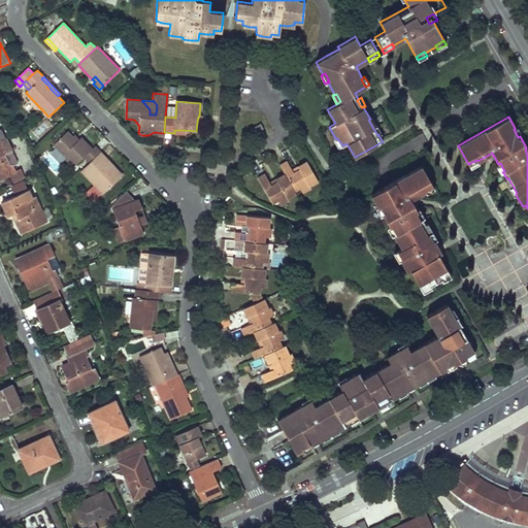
[(246,132),(250,137),(264,129),(261,124),(246,132)]
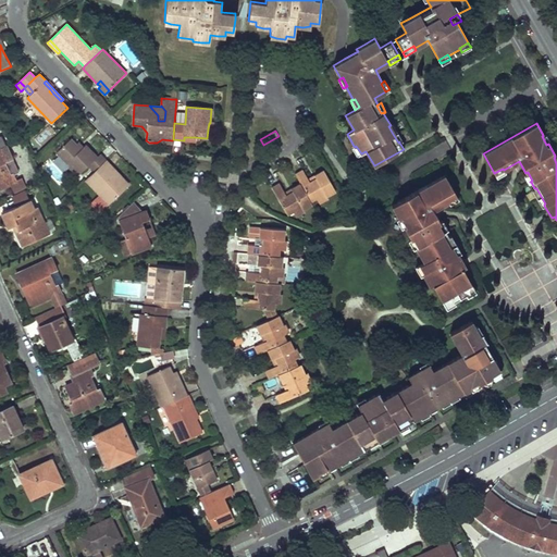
[(403,140),(397,132),(393,134),(398,143),(399,141),(399,143),(403,140)]
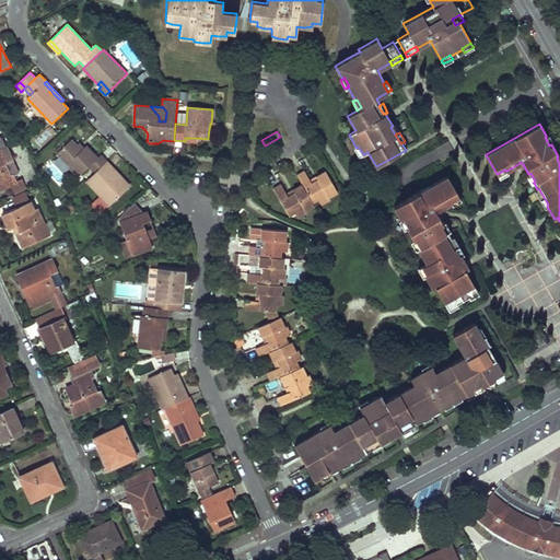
[(553,143),(548,135),(546,136),(546,137),(545,137),(549,146),(551,144),(553,143)]
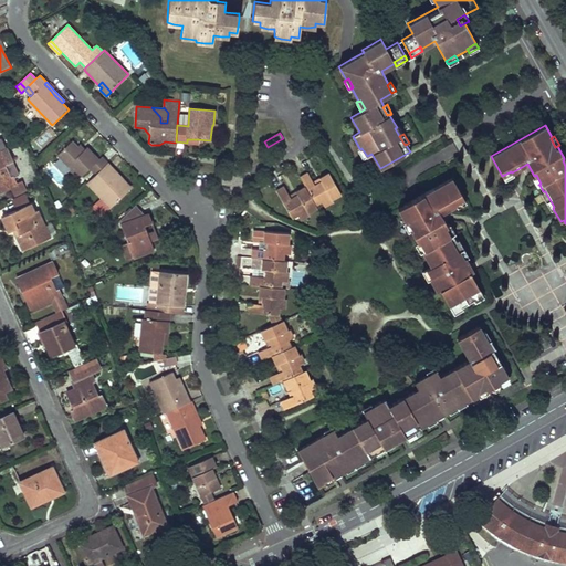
[(12,160),(1,137),(0,137),(0,191),(11,187),(16,197),(27,192),(22,181),(17,185),(13,177),(10,178),(4,165),(12,160)]
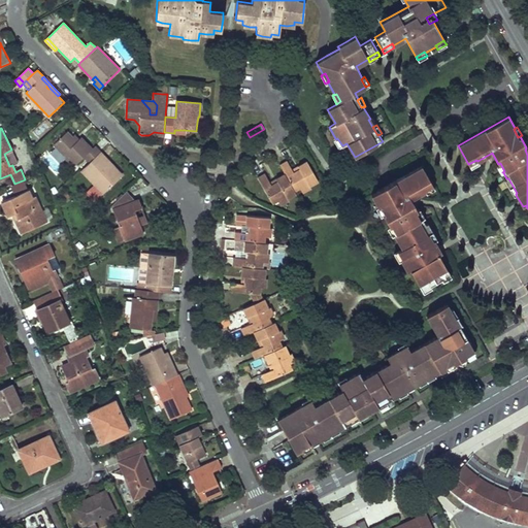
[(54,144),(74,166),(84,157),(90,162),(100,152),(101,152),(95,146),(93,149),(81,137),(79,139),(77,141),(72,137),(67,131),(54,144)]
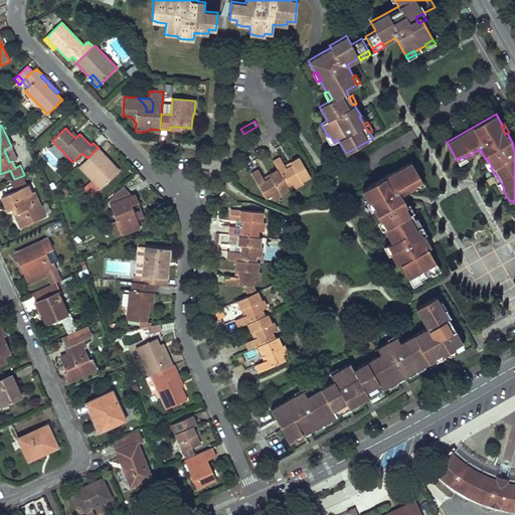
[(325,137),(330,145),(334,142),(329,135),(328,136),(327,135),(325,137)]
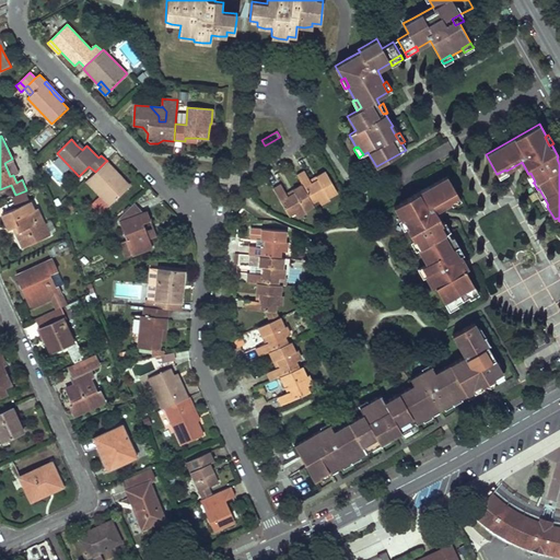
[(13,175),(19,172),(12,159),(4,163),(10,176),(13,175)]
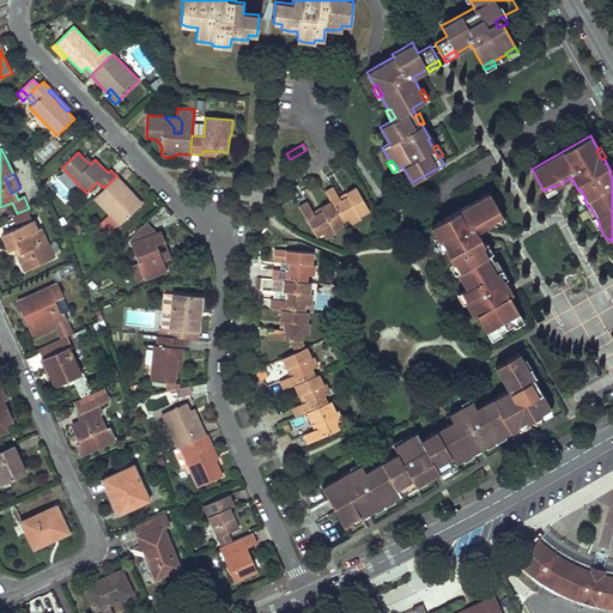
[(133,194),(116,176),(104,188),(95,198),(120,225),(139,207),(129,196),(133,194)]
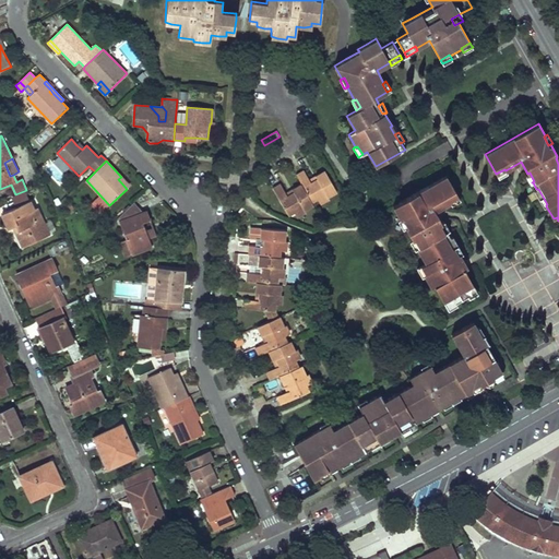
[(498,178),(507,173),(506,170),(504,169),(496,174),(498,178)]
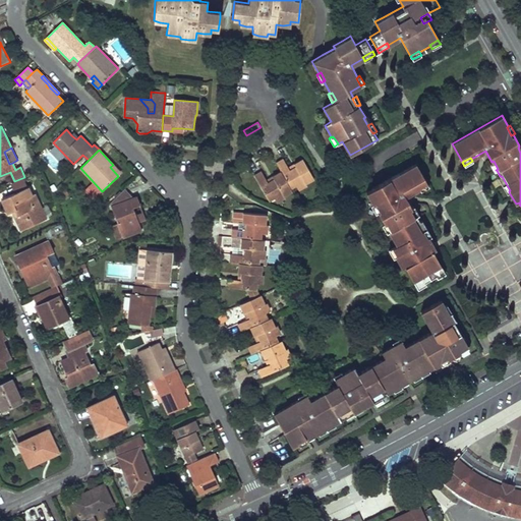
[(288,167),(283,159),(276,163),(281,171),(291,188),(296,185),(303,181),(305,184),(314,179),(303,159),(294,164),(296,167),(290,170),(288,167)]
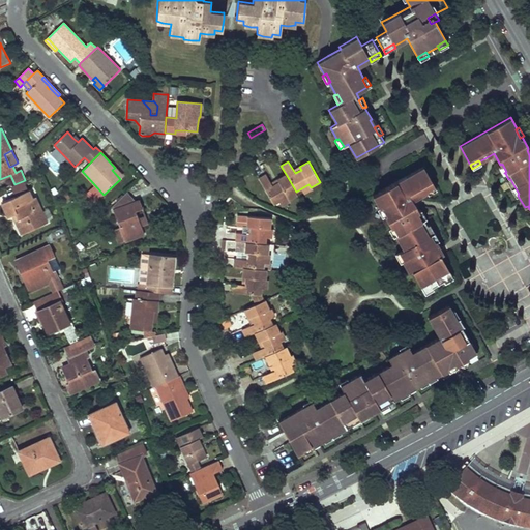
[(498,166),(502,175),(505,173),(504,173),(506,172),(502,164),(500,165),(498,166)]
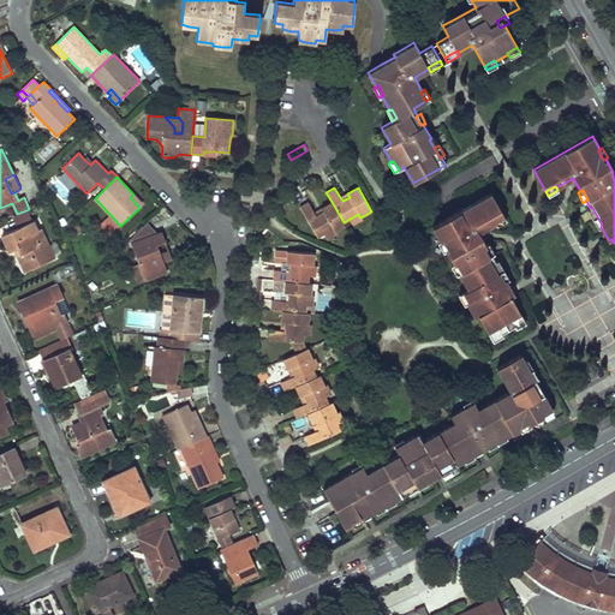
[(495,262),(491,255),(490,256),(484,246),(487,245),(478,232),(495,222),(494,220),(503,215),(491,193),(433,227),(440,240),(441,242),(442,240),(447,249),(446,250),(453,263),(454,264),(455,263),(460,272),(459,273),(459,274),(469,290),(463,292),(469,302),(466,303),(475,317),(478,315),(490,336),(500,332),(501,333),(514,326),(515,326),(514,323),(523,318),(511,297),(514,294),(507,281),(506,280),(505,281),(500,273),(494,263),(496,262),(495,262)]
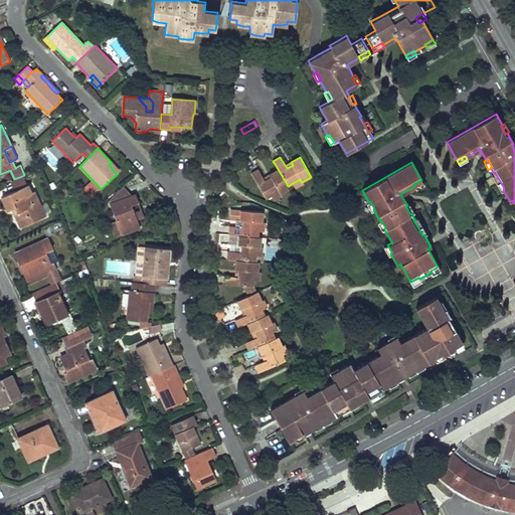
[(112,163),(109,165),(117,174),(120,171),(114,166),(112,163)]
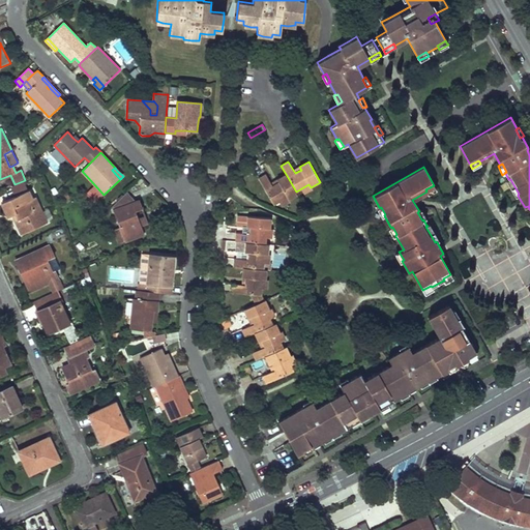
[(296,192),(286,174),(277,179),(278,182),(272,185),(271,183),(266,174),(259,178),(265,189),(273,205),(280,202),(287,197),(289,200),(297,195),(296,192)]
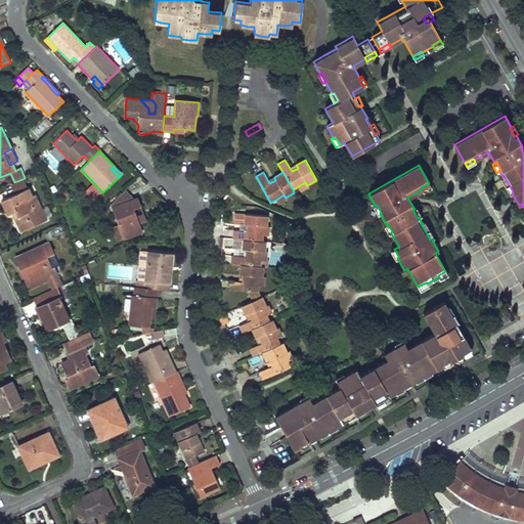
[(505,186),(509,184),(505,177),(503,177),(500,178),(505,186)]
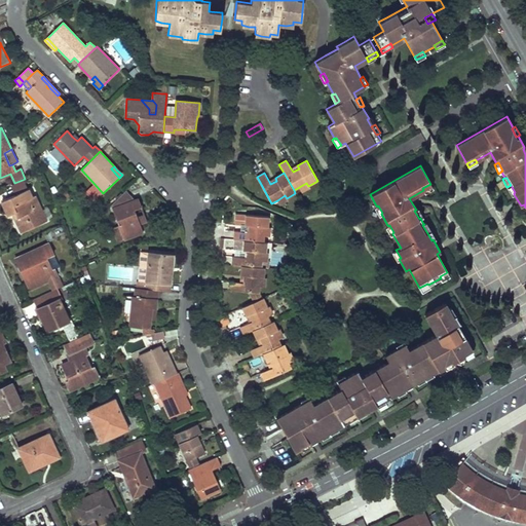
[(424,192),(433,188),(430,184),(422,188),(423,190),(424,192)]
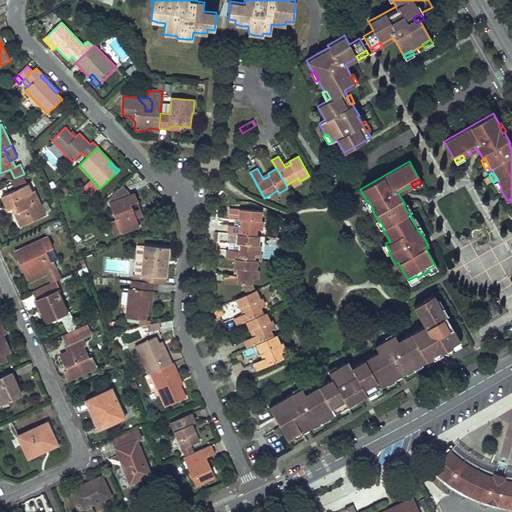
[(45,215),(33,190),(31,191),(27,184),(2,196),(8,209),(14,206),(16,211),(14,212),(21,226),(45,215)]
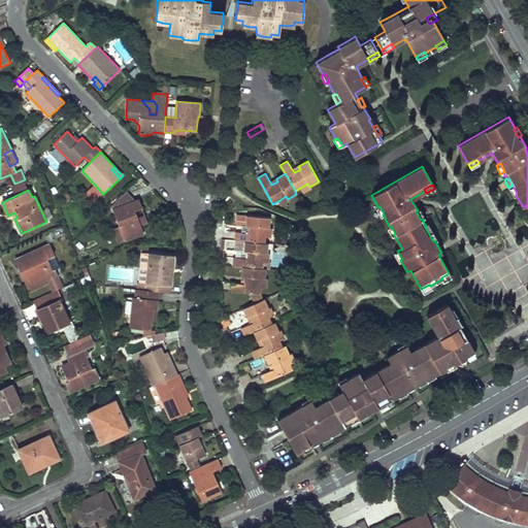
[(127,191),(121,197),(124,205),(135,201),(127,191)]
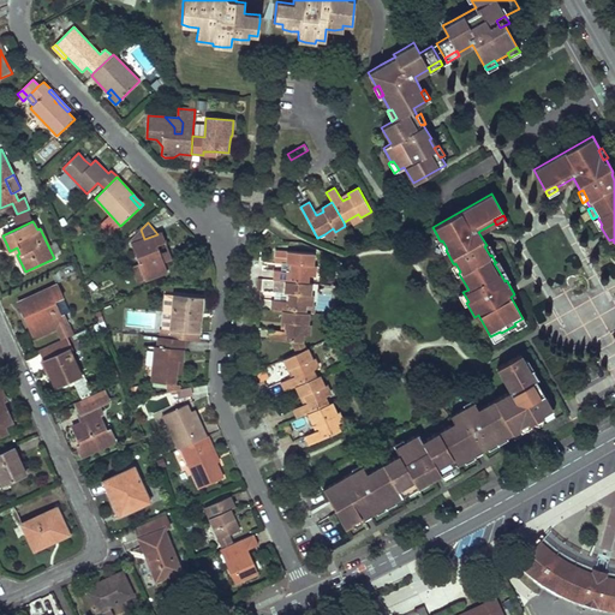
[(166,242),(162,232),(157,234),(144,239),(141,230),(130,240),(145,280),(167,272),(163,261),(160,252),(157,245),(166,242)]
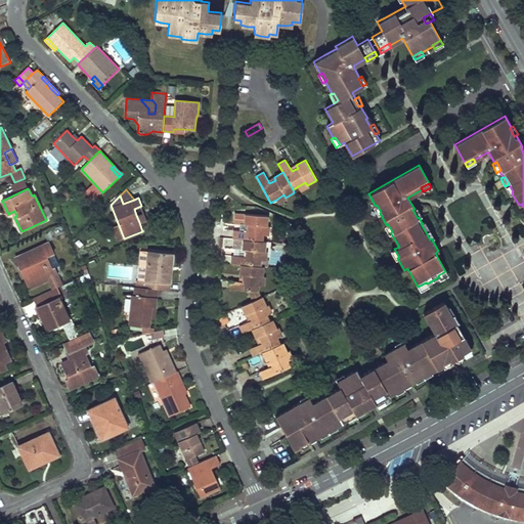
[(373,206),(378,215),(380,213),(381,212),(377,205),(376,206),(375,205),(373,206)]
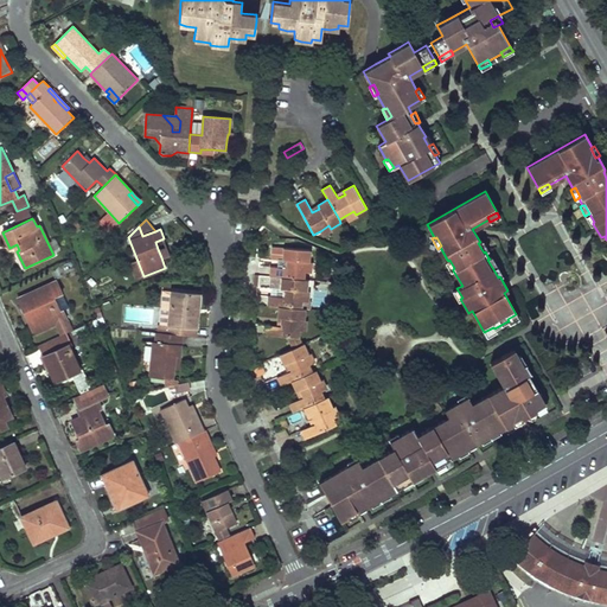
[(489,250),(483,241),(480,242),(478,243),(484,253),(485,251),(489,250)]
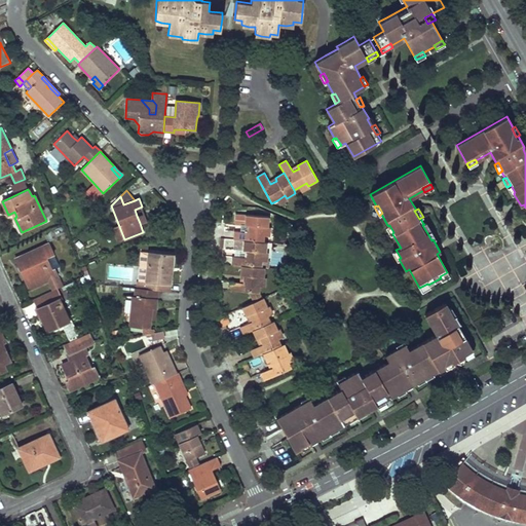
[(137,216),(140,223),(147,221),(144,214),(137,216)]
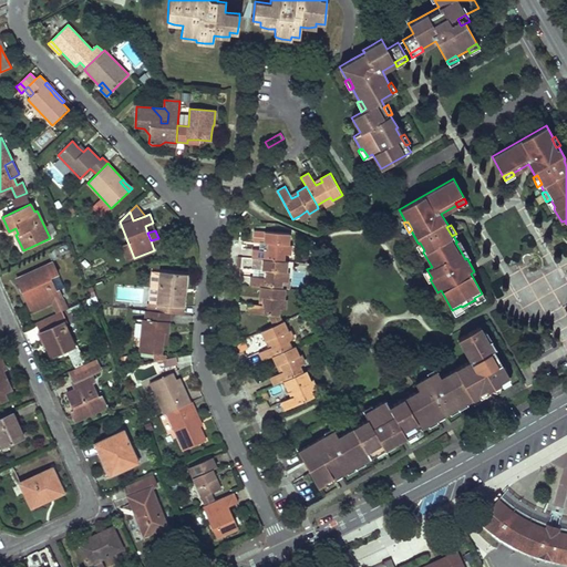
[(290,234),(255,230),(254,241),(259,243),(259,249),(253,249),(251,258),(263,259),(285,261),(285,254),(286,245),(289,245),(290,234)]
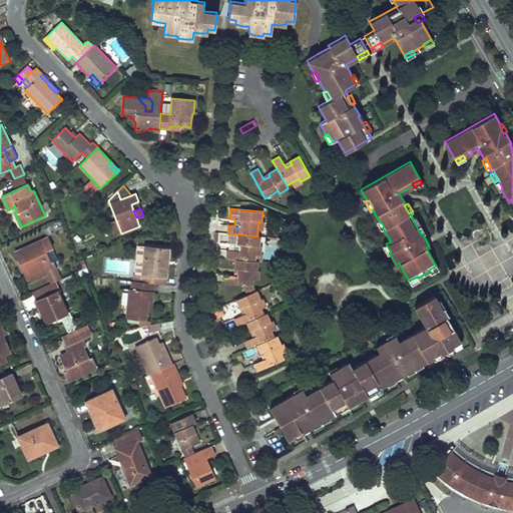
[(420,225),(416,216),(413,218),(414,218),(412,219),(417,227),(420,225)]
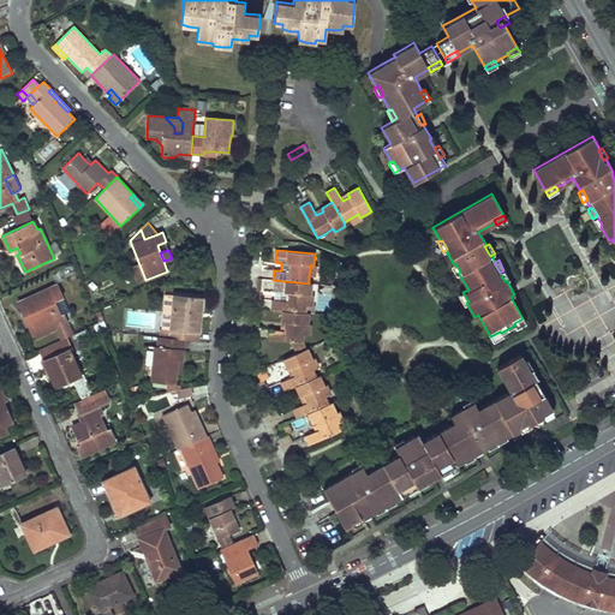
[(451,266),(457,275),(459,274),(459,273),(460,272),(455,263),(454,264),(453,263),(451,266)]
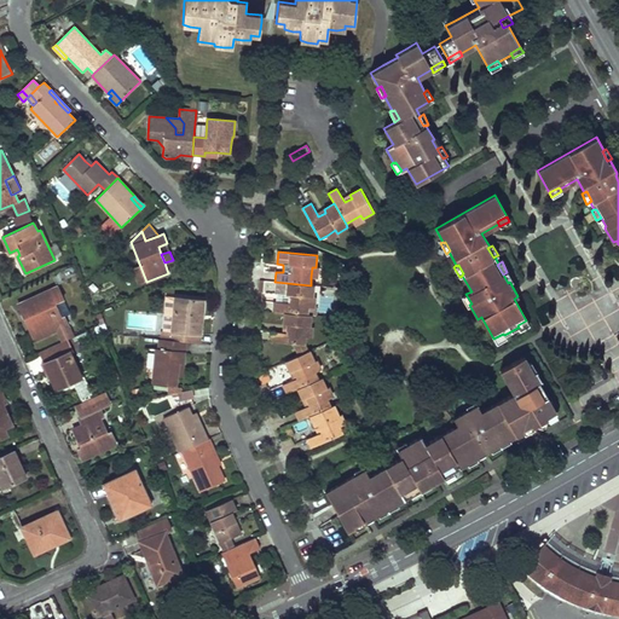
[(513,281),(507,272),(503,275),(508,283),(509,282),(510,283),(513,281)]
